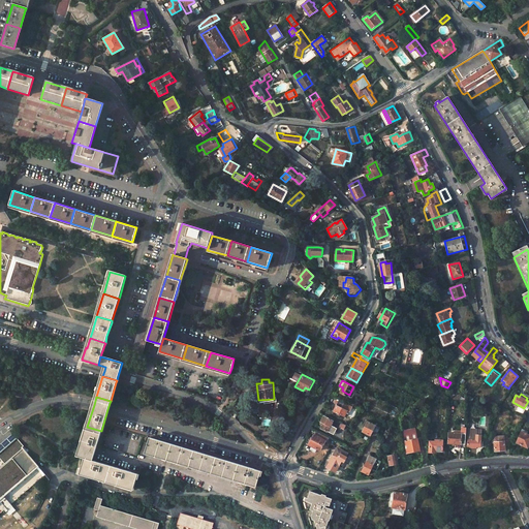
[(349,412),(352,407),(339,400),(336,405),(335,405),(334,406),(335,407),(333,410),(344,416),(347,411),(349,412)]
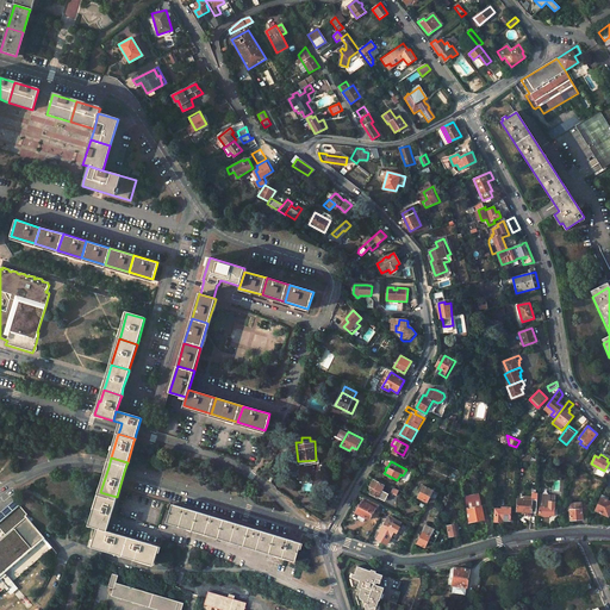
[(385,484),(374,478),(369,486),(372,489),(369,495),(377,498),(384,502),(388,495),(381,491),(385,484)]
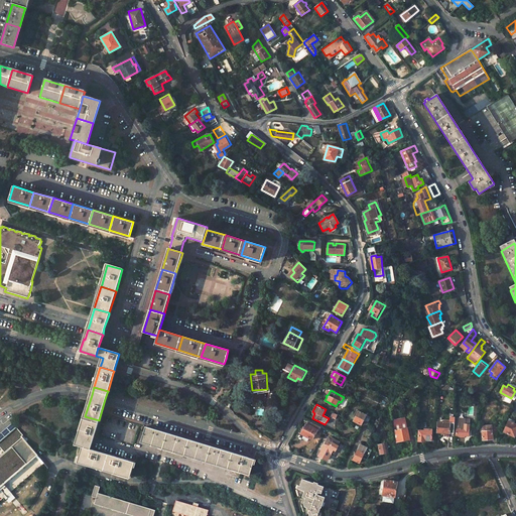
[(372,416),(359,409),(353,419),(362,424),(363,420),(368,423),(372,416)]
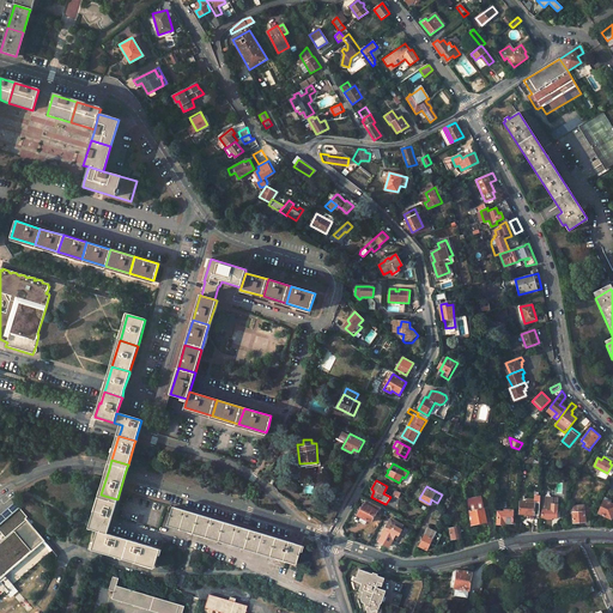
[(107,533),(117,499),(101,495),(91,528),(97,530),(107,533)]
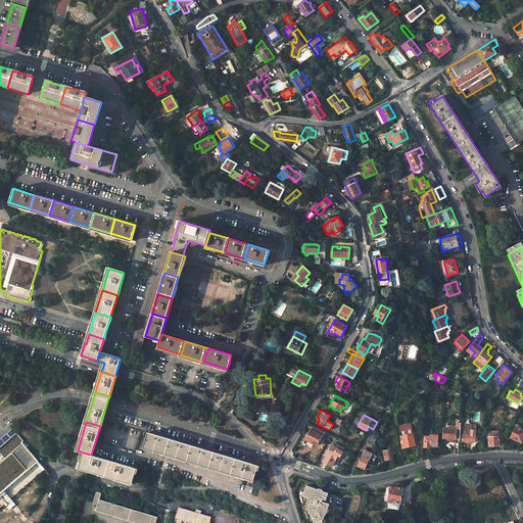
[(444,428),(443,439),(460,440),(461,423),(456,423),(456,429),(444,428)]
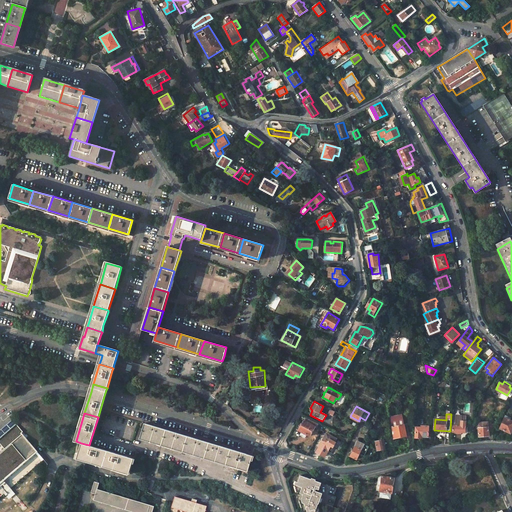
[(511,418),(505,415),(499,428),(511,434),(511,430),(511,421),(510,420),(511,418)]
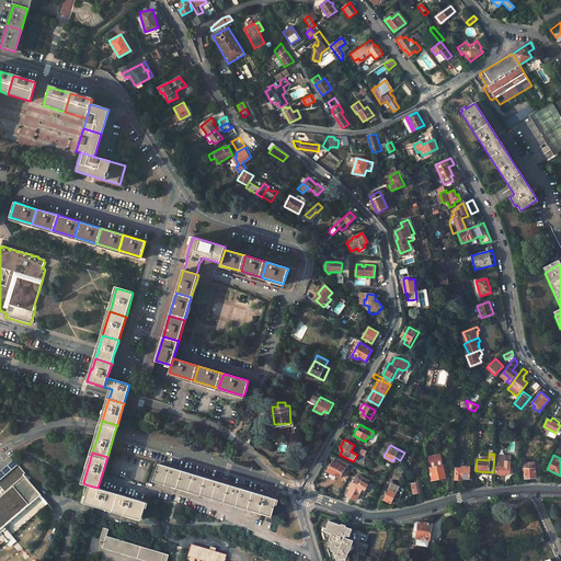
[(442,456),(426,459),(431,482),(446,479),(446,476),(448,474),(446,465),(444,465),(442,456)]
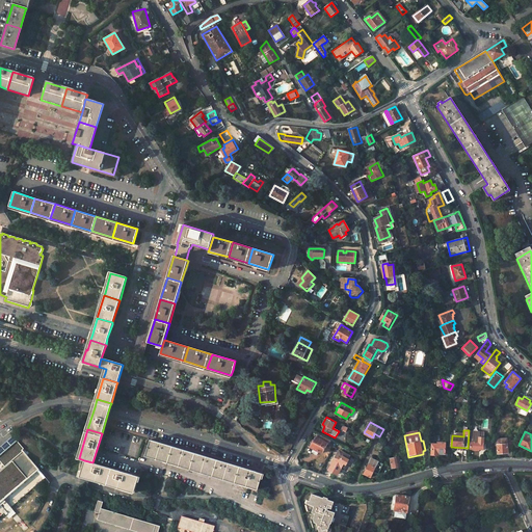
[(483,450),(484,436),(478,436),(478,432),(471,432),(470,450),(474,450),(474,451),(479,451),(479,450),(483,450)]
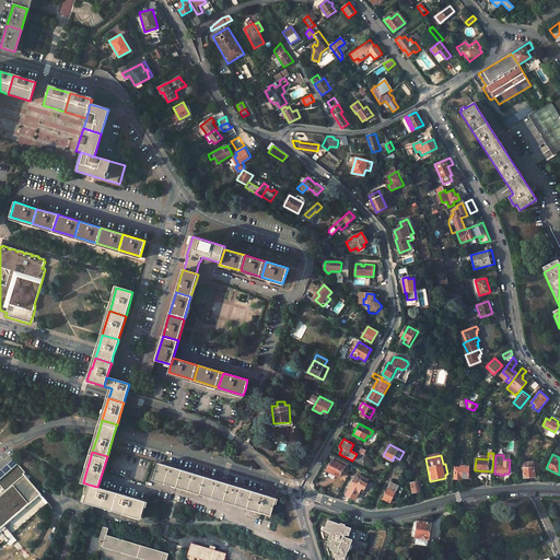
[(326,471),(338,478),(345,467),(346,468),(348,465),(334,457),(333,461),(331,459),(326,471)]
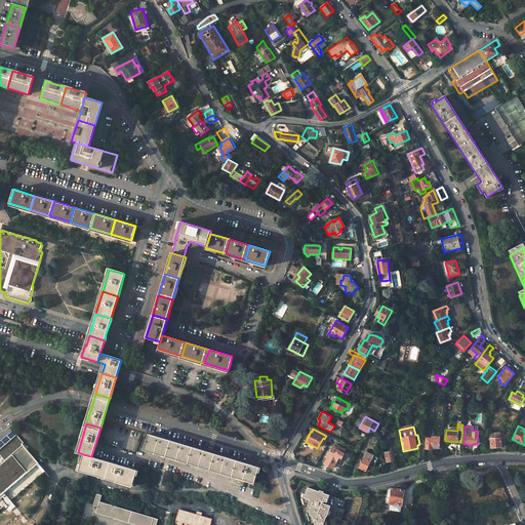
[(28,452),(21,444),(23,442),(13,431),(0,441),(0,497),(6,505),(10,500),(4,492),(36,465),(43,473),(40,475),(44,479),(47,480),(48,479),(48,476),(35,460),(35,459),(31,454),(29,451),(28,452)]
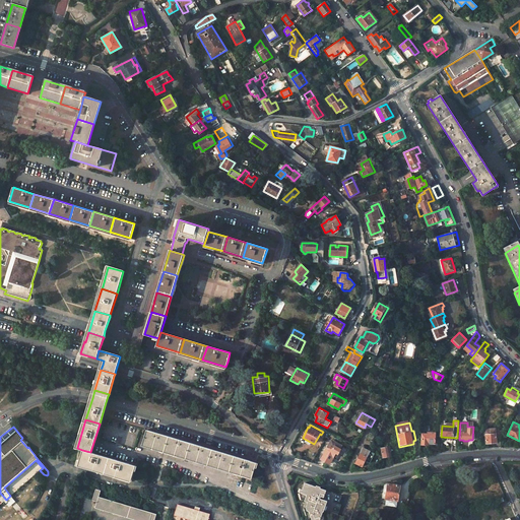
[(502,438),(501,432),(496,432),(496,429),(485,429),(486,444),(497,444),(497,438),(502,438)]
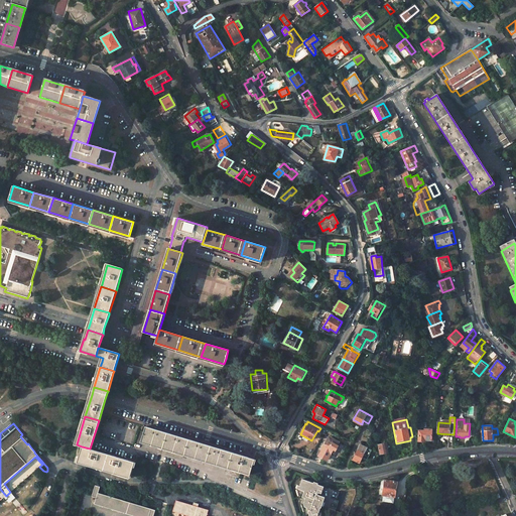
[(145,427),(141,440),(164,447),(169,434),(145,427)]
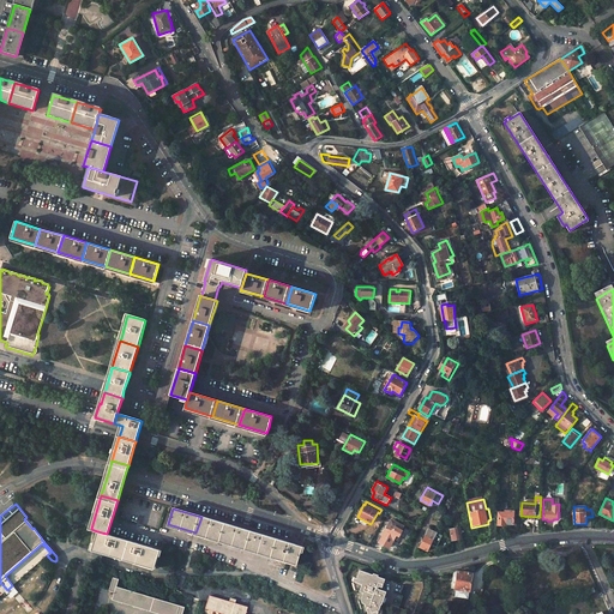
[(515,525),(515,511),(505,511),(505,512),(498,512),(498,527),(506,527),(506,525),(515,525)]
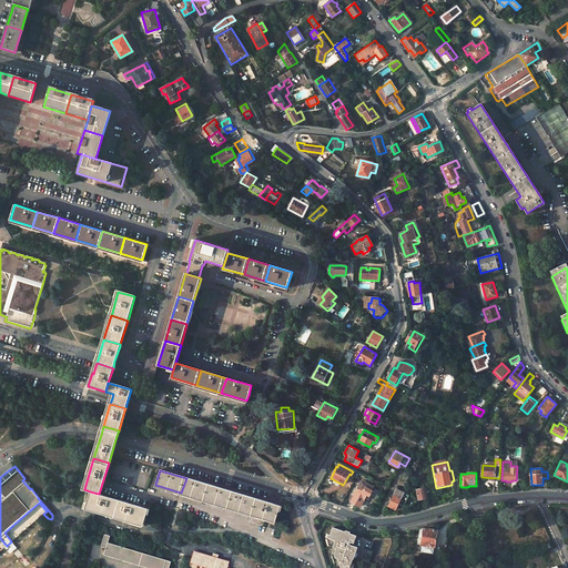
[(205,500),(210,485),(186,478),(181,493),(182,493),(205,500)]
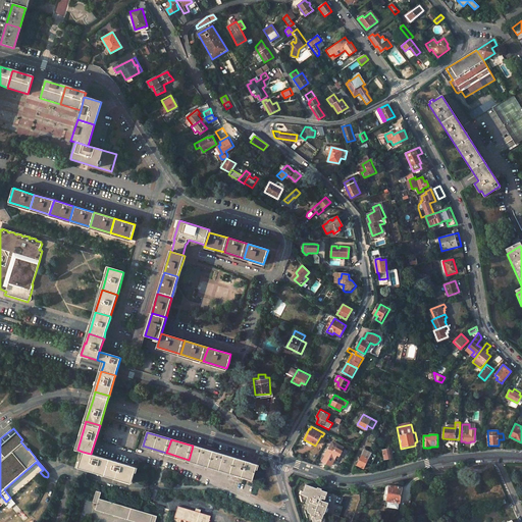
[(333,441),(328,450),(330,451),(332,449),(334,450),(336,448),(343,451),(345,448),(333,441)]
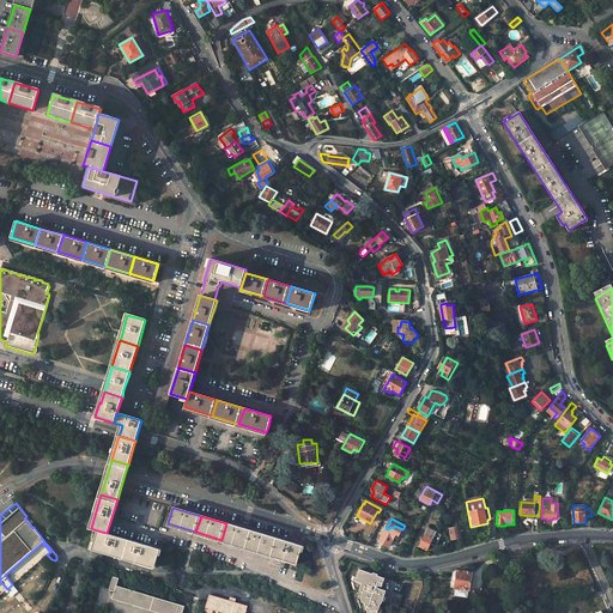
[(46,532),(38,523),(34,527),(36,530),(41,536),(46,532)]
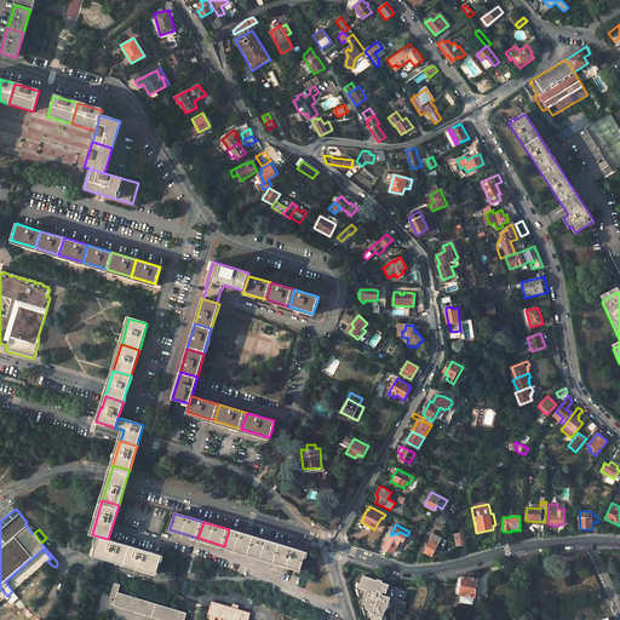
[(251,554),(256,538),(229,529),(224,546),(251,554)]
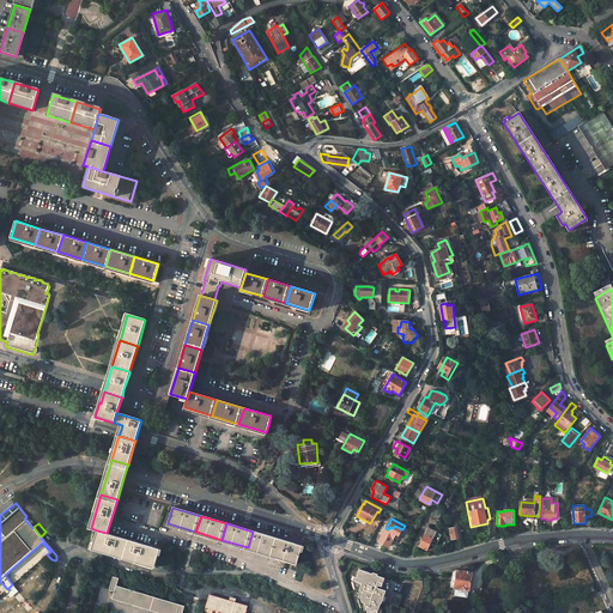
[(380,541),(389,546),(396,534),(399,535),(402,529),(395,526),(393,528),(390,527),(388,529),(386,528),(380,541)]
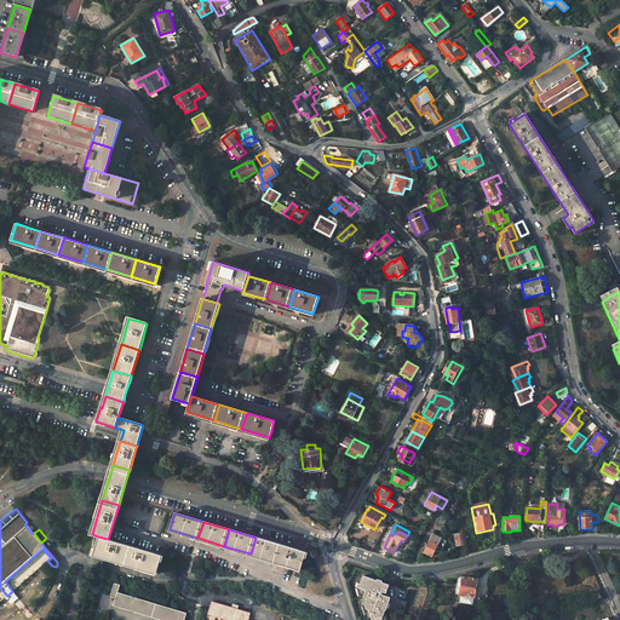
[(446,540),(432,533),(423,552),(431,556),(435,549),(441,551),(446,540)]
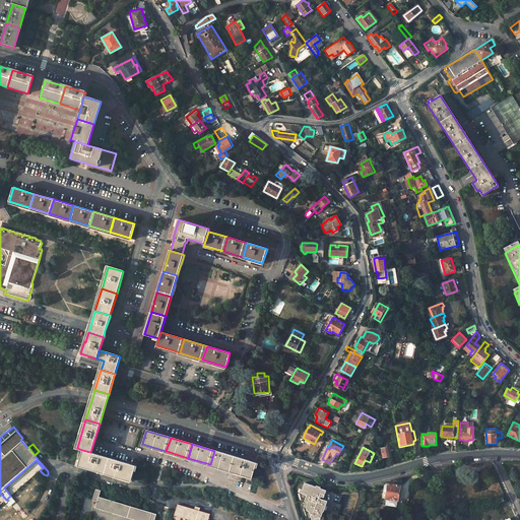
[(390,447),(380,448),(382,459),(391,457),(390,447)]
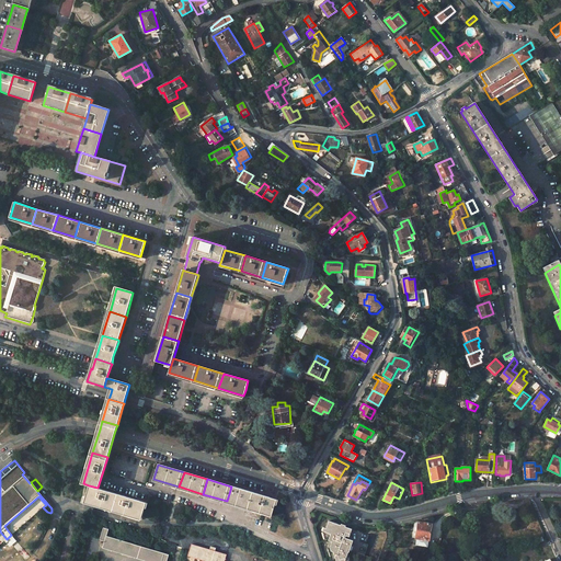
[(113,508),(117,494),(98,488),(89,485),(84,500),(113,508)]
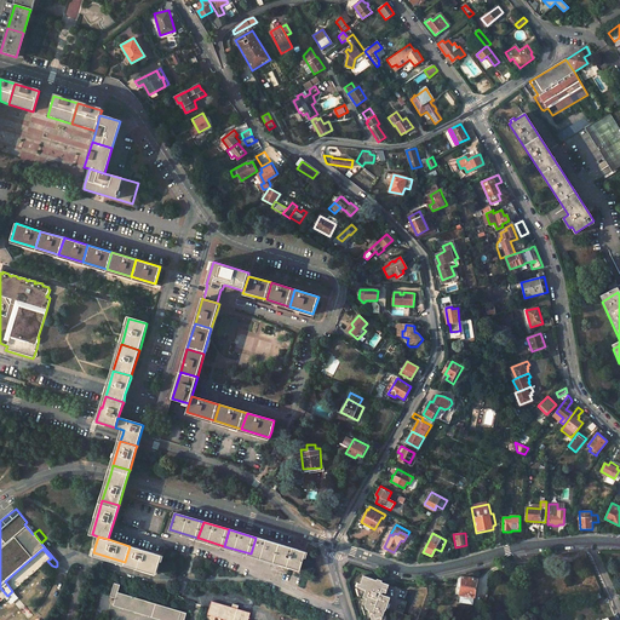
[(277,561),(282,545),(256,538),(251,554),(277,561)]
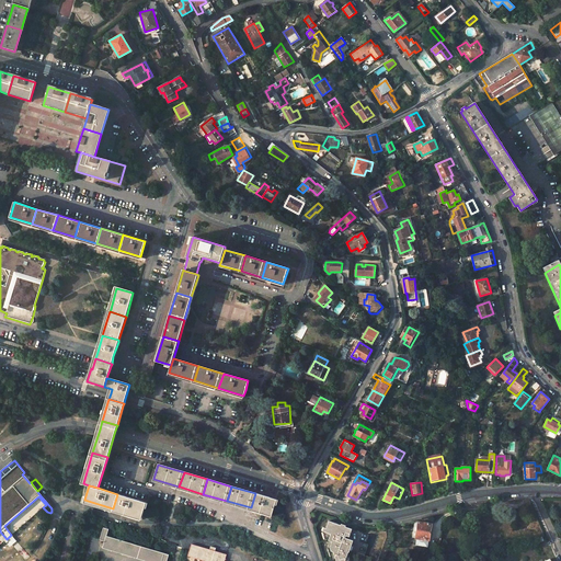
[(272,514),(276,500),(255,493),(251,507),(272,514)]
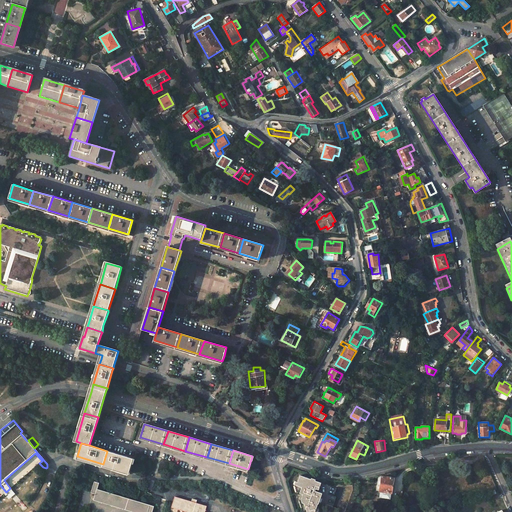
[(103,464),(129,472),(133,459),(107,451),(103,464)]
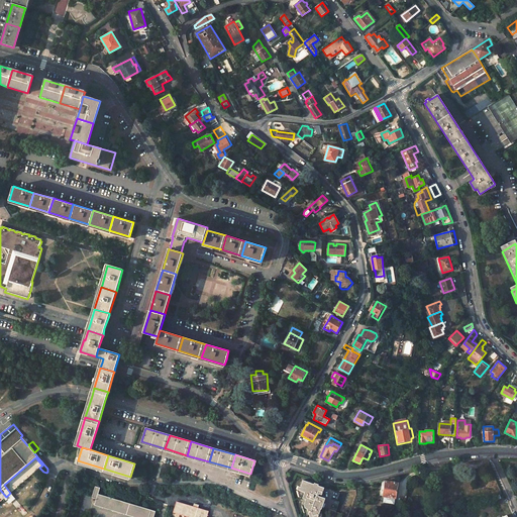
[(322,509),(326,499),(320,496),(320,494),(323,495),(326,488),(319,485),(316,492),(312,490),(315,483),(304,479),(299,491),(302,492),(301,496),(306,498),(304,502),(308,511),(310,510),(312,515),(314,514),(315,516),(322,516),(329,513),(326,507),(323,509),(322,509)]
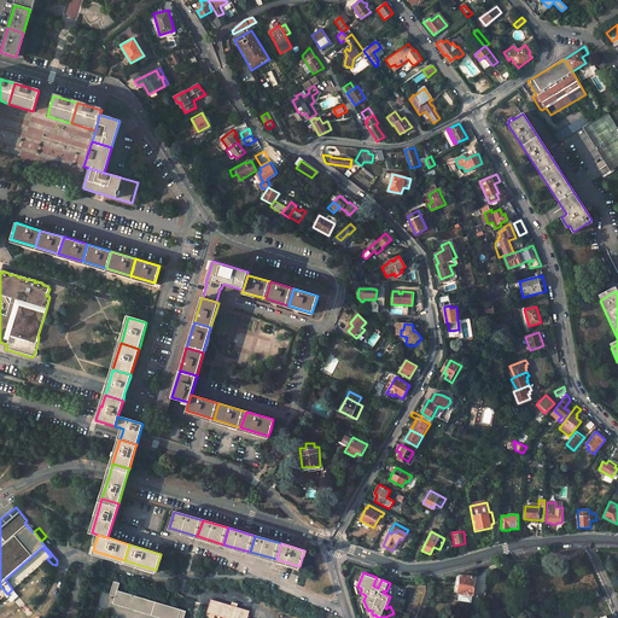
[(471,601),(474,577),(461,575),(458,594),(459,594),(459,600),(471,601)]
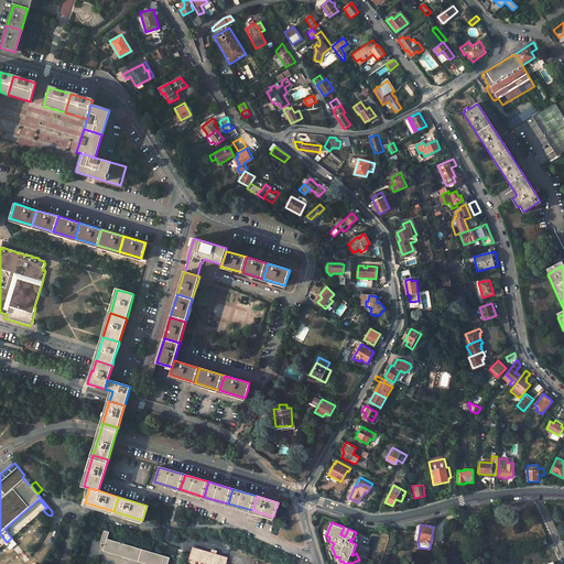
[(167,563),(170,559),(107,539),(109,532),(104,531),(100,543),(105,544),(102,551),(144,563),(167,563)]
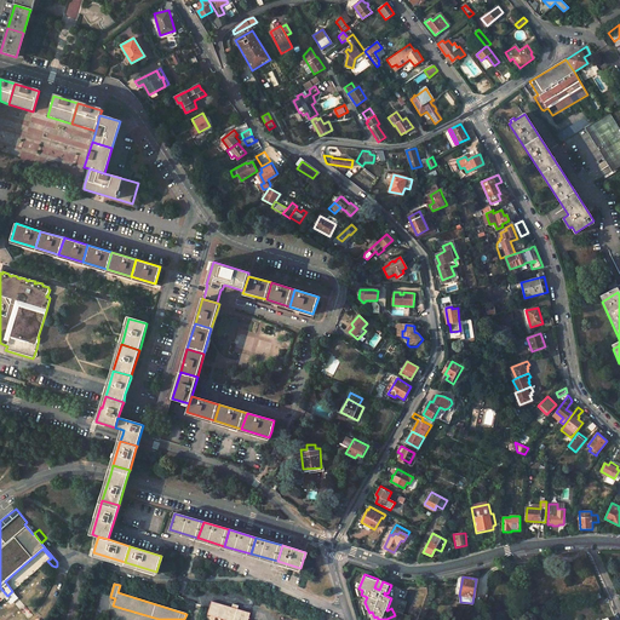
[(211,601),(207,614),(225,619),(247,619),(250,613),(239,609),(240,606),(233,604),(233,607),(211,601)]
